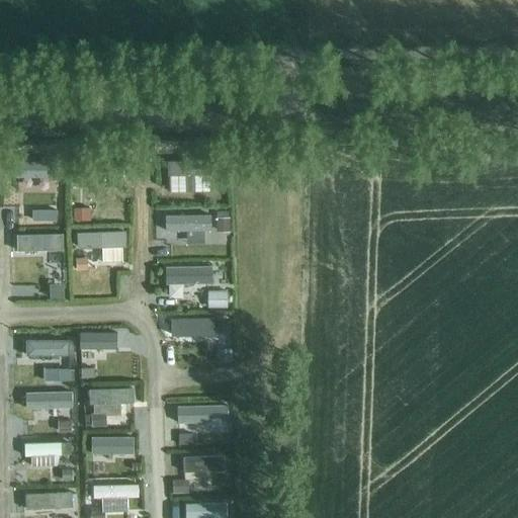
[(188,176),(189,188),(205,187),(205,159),(164,159),(164,176),(188,176)]
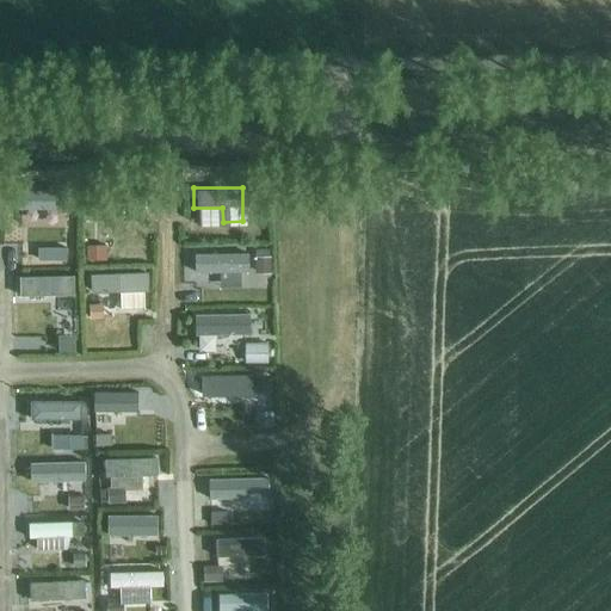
[(68,238),(67,208),(69,207),(68,190),(12,191),(13,210),(39,208),(41,223),(50,222),(50,239),(68,238)]
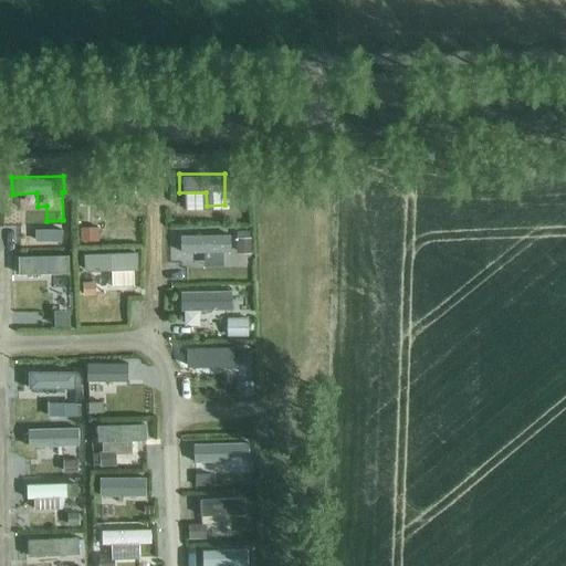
[(232,233),(182,232),(182,263),(201,263),(201,252),(232,252),(232,233)]
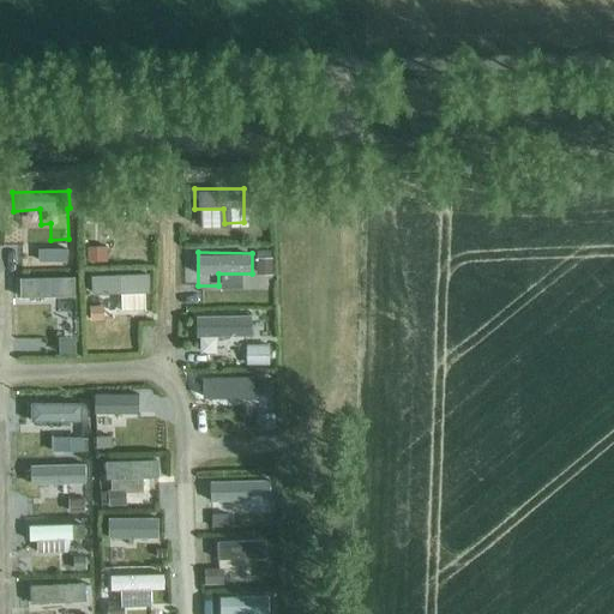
[(274,274),(274,256),(258,254),(257,272),(274,274)]
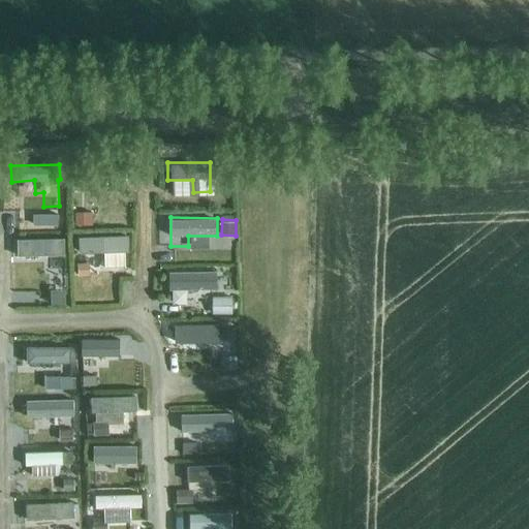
[(105,268),(128,267),(128,235),(81,236),(81,253),(105,252),(105,268)]
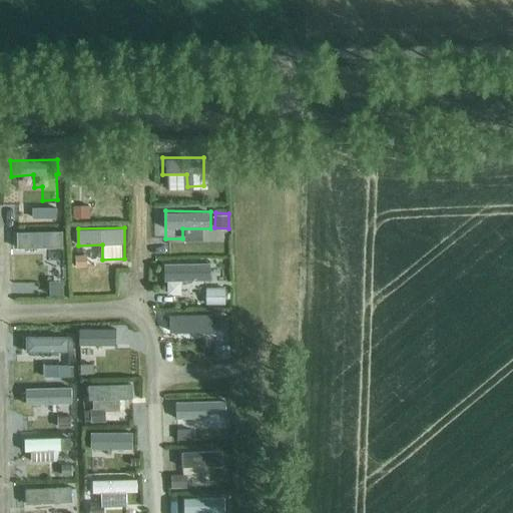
[(24,250),(62,250),(62,229),(24,228),(24,250)]
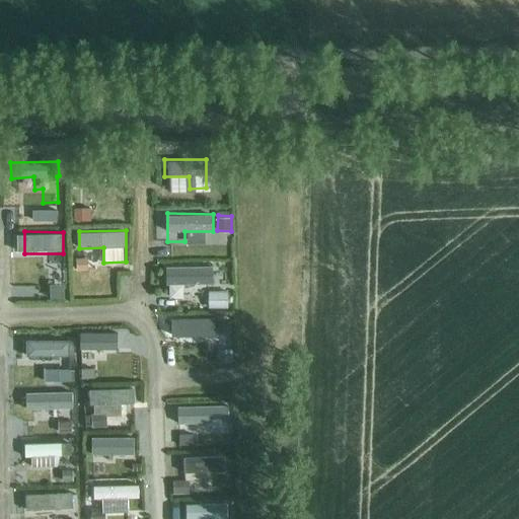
[(218,262),(164,263),(164,284),(219,283),(218,262)]
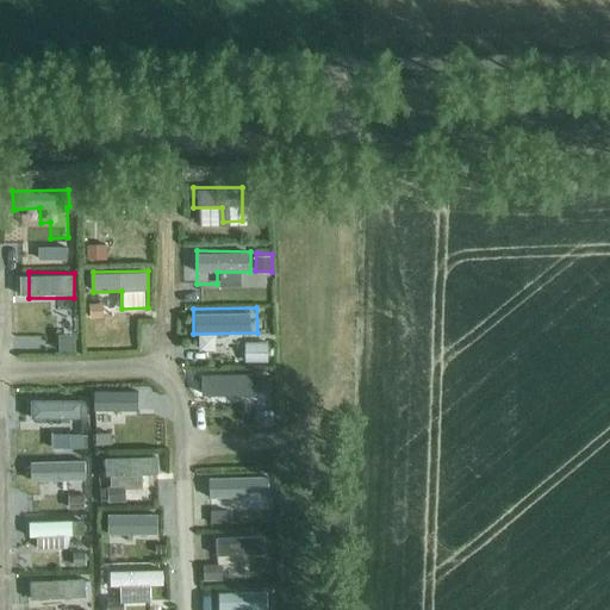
[(47,348),(68,348),(68,332),(47,332),(47,348)]
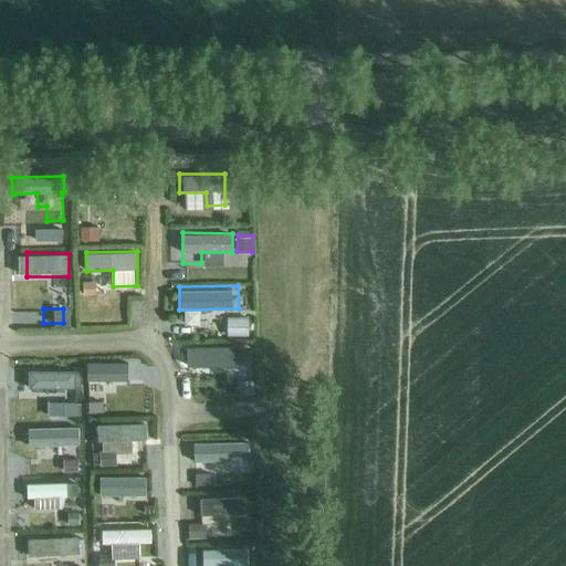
[(250,315),(228,315),(229,335),(251,335),(250,315)]
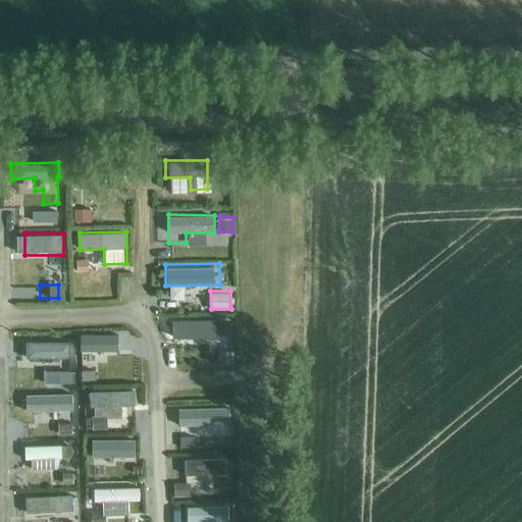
[(178,335),(217,335),(217,316),(178,316),(178,335)]
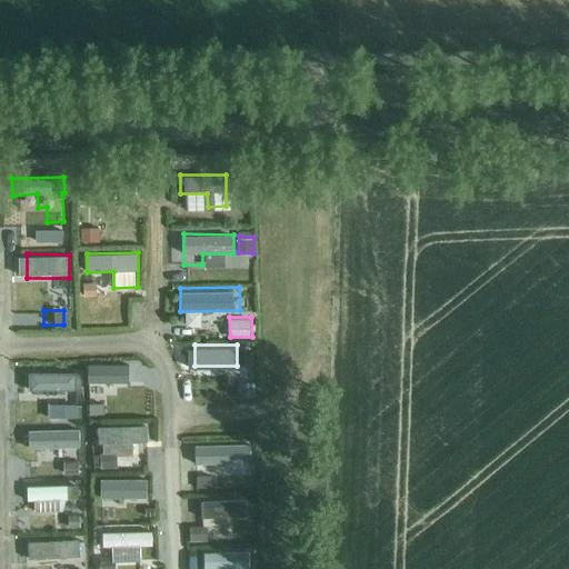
[(143,380),(143,366),(98,366),(99,395),(119,393),(119,381),(143,380)]
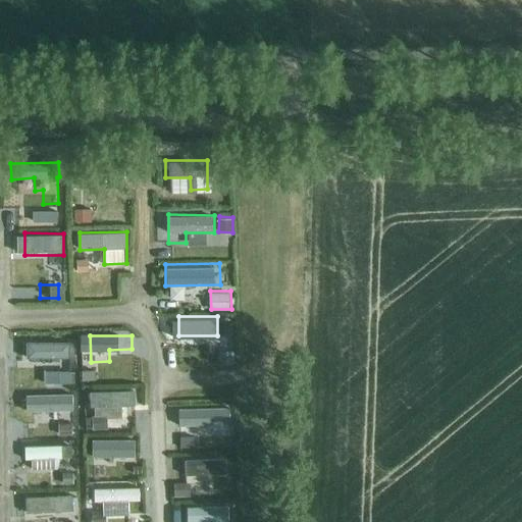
[(70,358),(70,341),(28,340),(28,358),(70,358)]
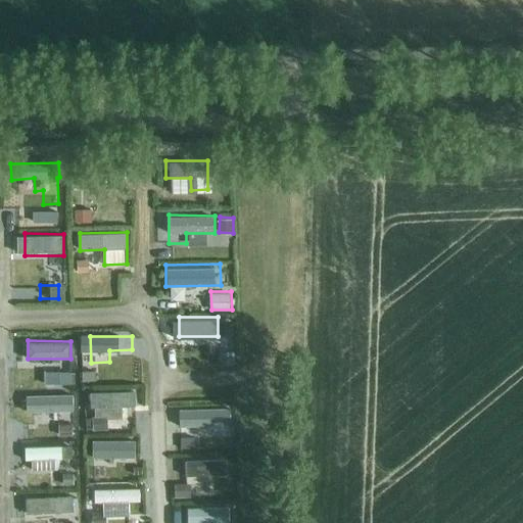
[(220,362),(235,360),(234,348),(219,349),(220,362)]
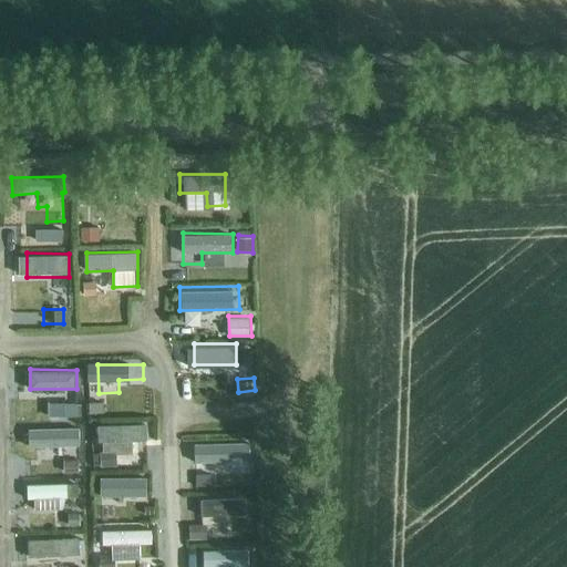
[(48,415),(81,418),(82,401),(49,400),(48,415)]
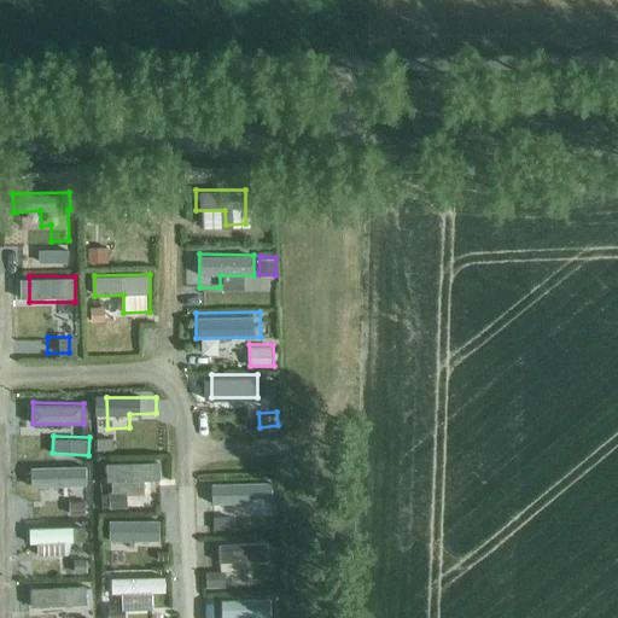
[(111,495),(145,495),(145,478),(165,478),(165,459),(110,460),(111,495)]
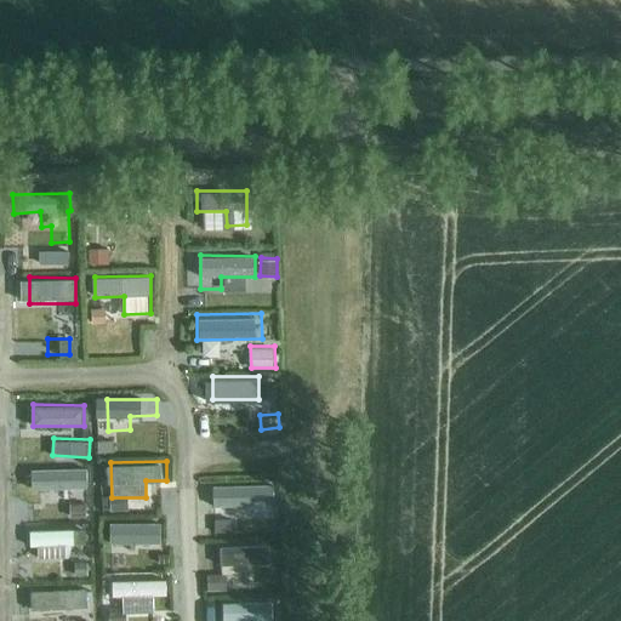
[(55,485),(55,514),(87,514),(87,467),(41,468),(41,485),(55,485)]
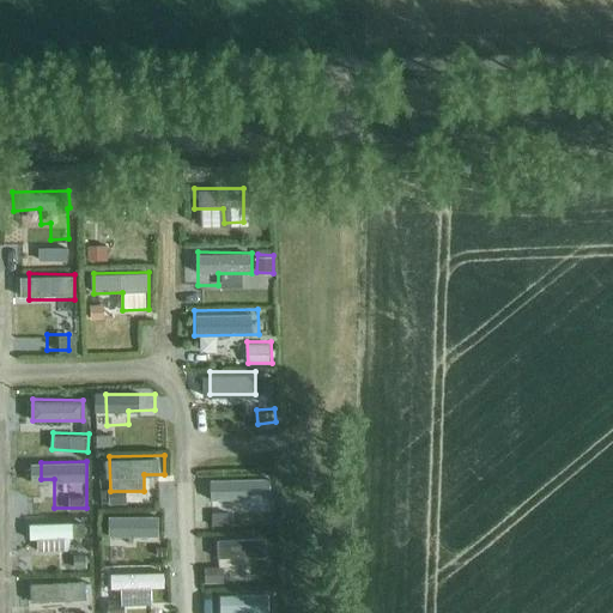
[(272,478),(217,479),(217,501),(273,499),(272,478)]
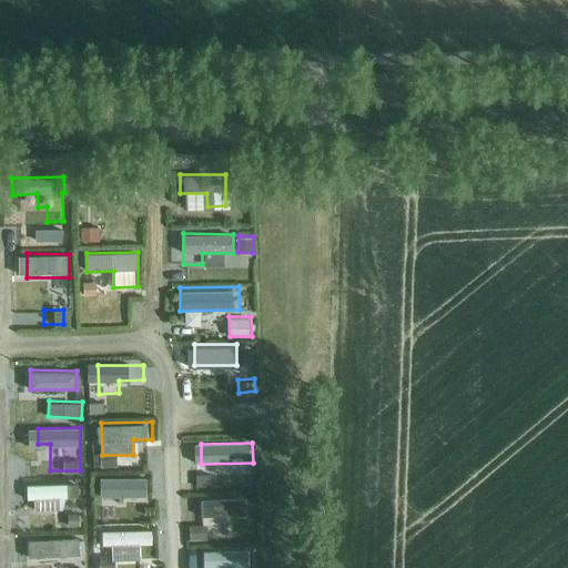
[(105,476),(105,492),(150,492),(150,475),(105,476)]
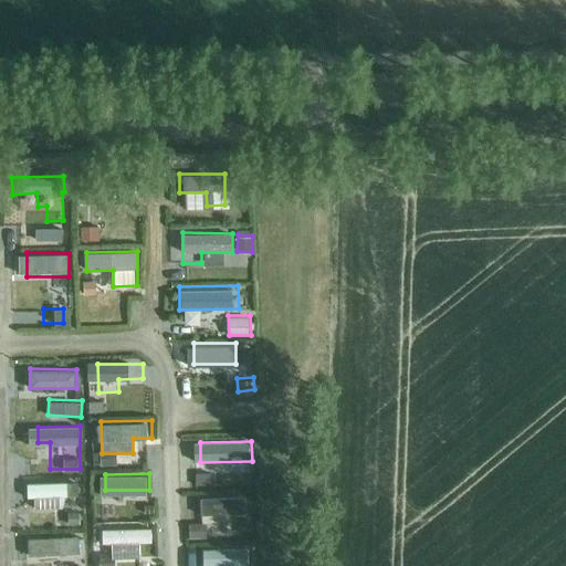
[(30,482),(30,509),(66,507),(66,513),(82,513),(81,481),(30,482)]
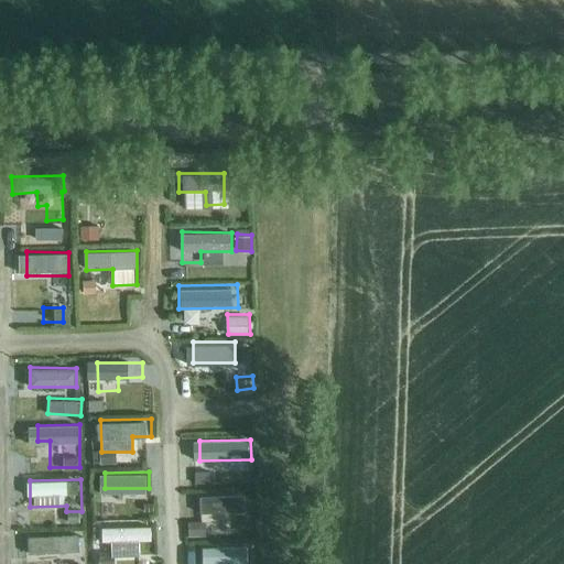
[(226,534),(225,517),(245,517),(245,494),(199,495),(201,517),(216,517),(216,535),(226,534)]
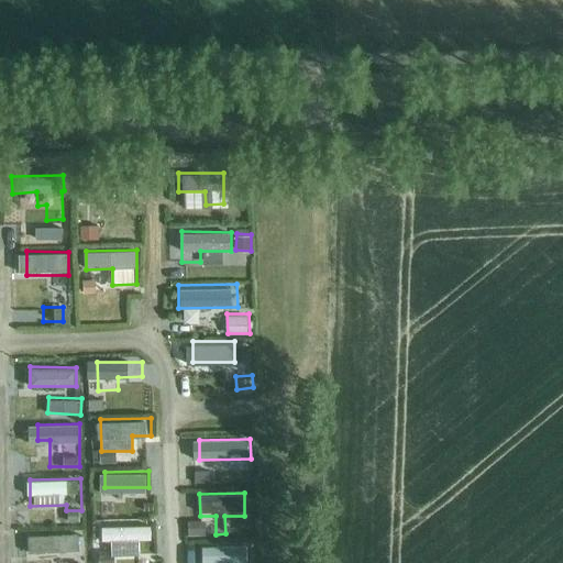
[(208,534),(206,519),(186,522),(189,538),(208,534)]
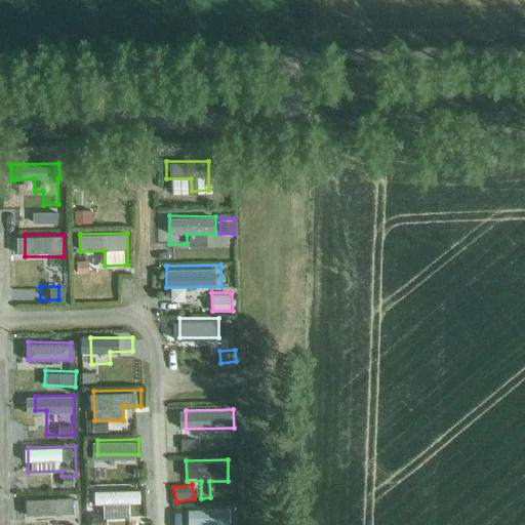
[(132,524),(132,507),(142,507),(142,490),(95,490),(95,506),(107,506),(107,524),(132,524)]
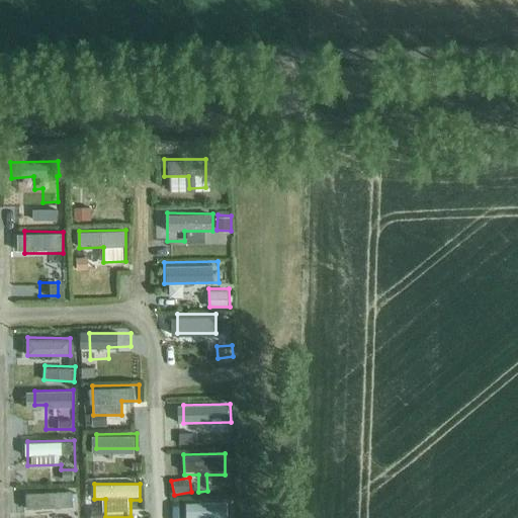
[(25,511),(74,514),(75,494),(26,491),(25,511)]
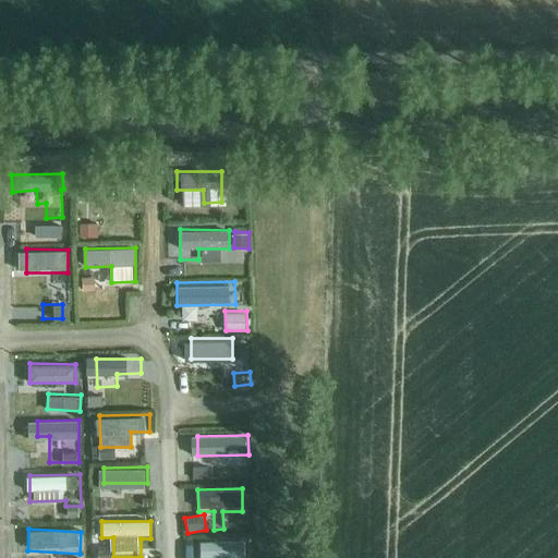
[(243,557),(242,541),(198,542),(198,557),(243,557)]
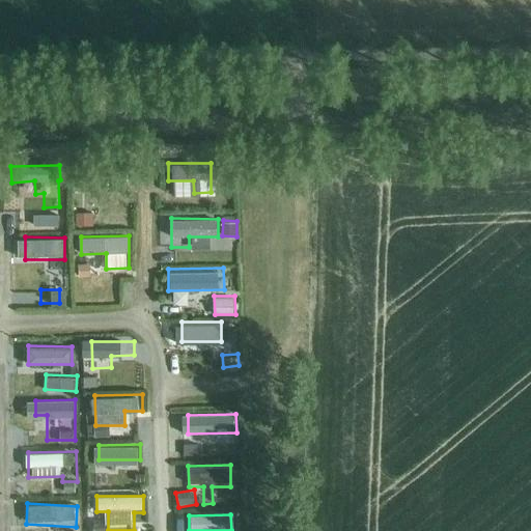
[(106,530),(105,520),(91,521),(92,530),(106,530)]
